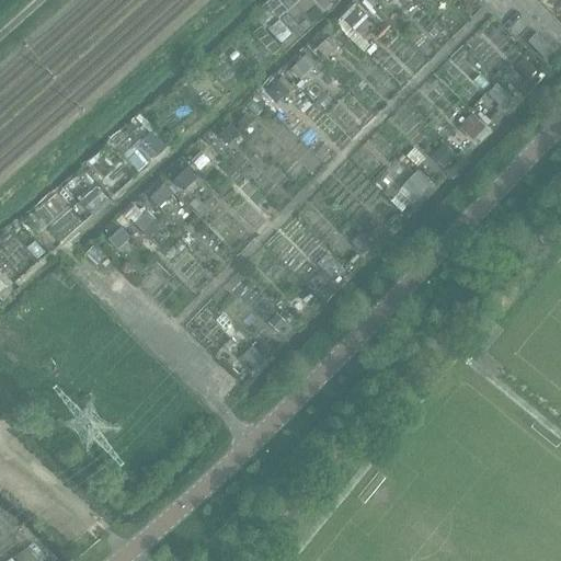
[(354,4),(341,18),(351,27),(364,14),(354,4)]
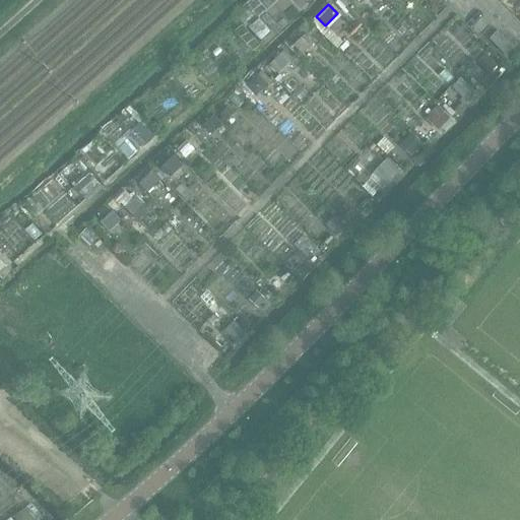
[(250,9),(238,19),(243,26),(256,15),(250,9)]
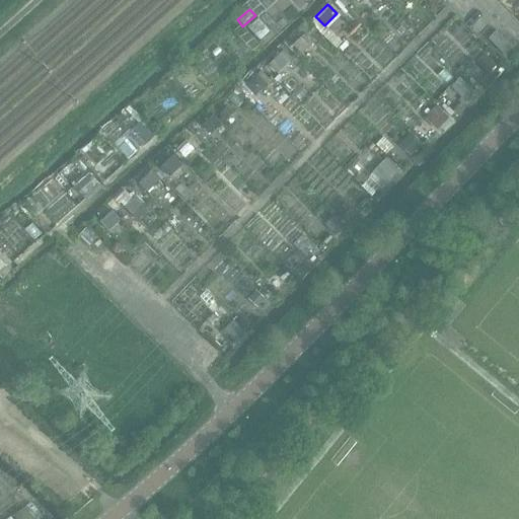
[(258,19),(248,28),(260,41),(270,31),(258,19)]
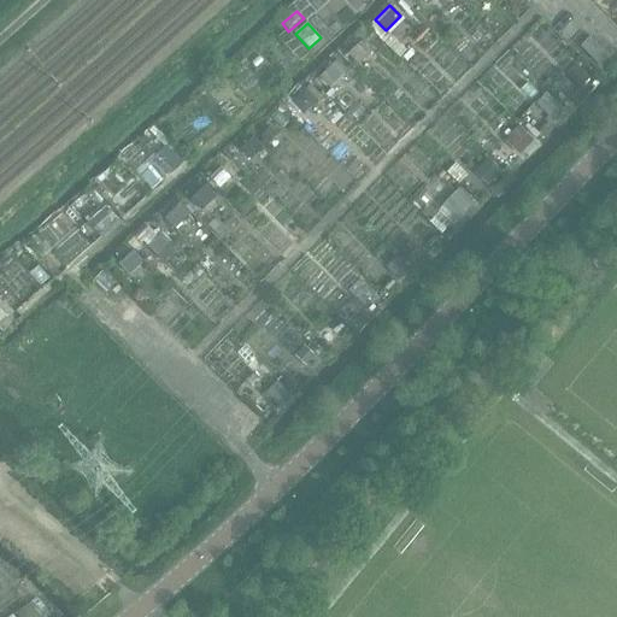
[(589,37),(581,46),(599,65),(609,56),(589,37)]
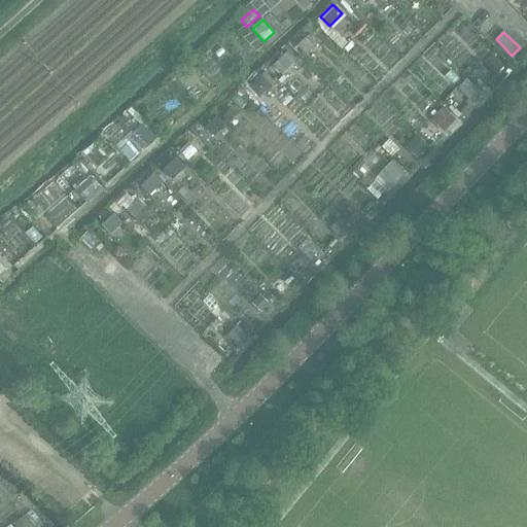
[(308,35),(296,46),(307,57),(318,46),(308,35)]
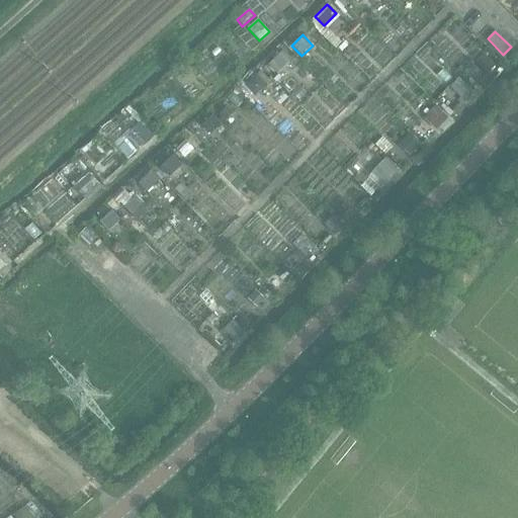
[(282,51),(267,65),(277,76),(289,64),(289,63),(291,60),(282,51)]
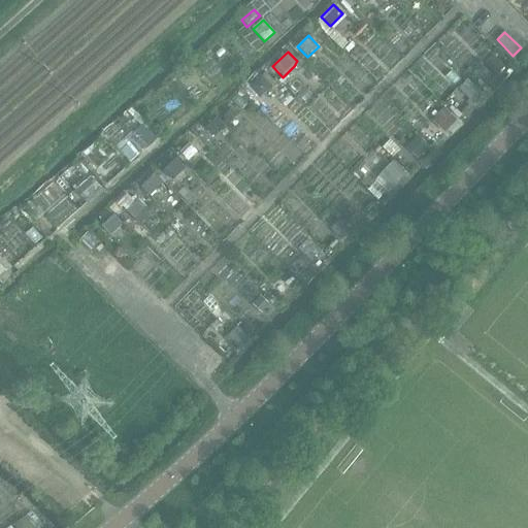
[(492,56),(483,65),(494,76),(503,68),(492,56)]
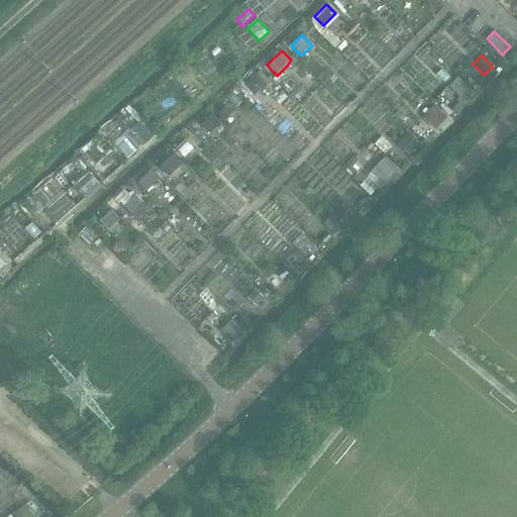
[(260,72),(244,86),(252,95),(256,95),(270,82),(260,72)]
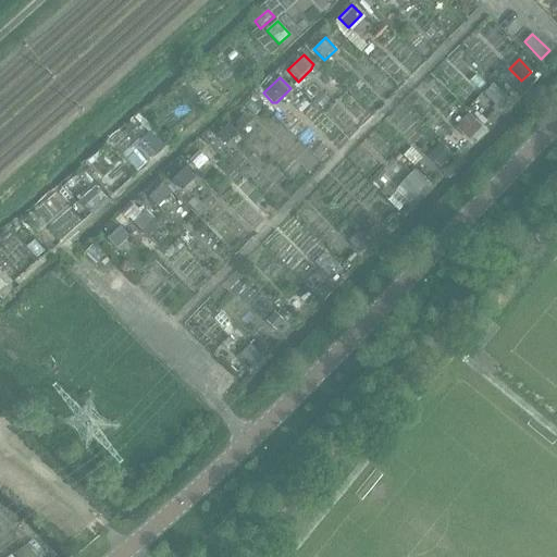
[(492,85),(485,93),(497,103),(504,96),(492,85)]
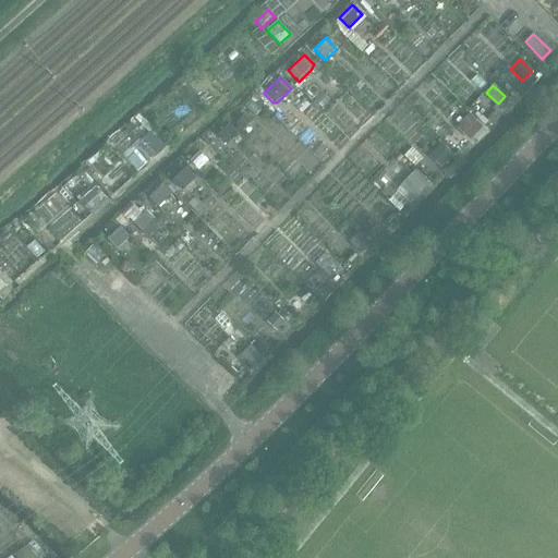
[(324,95),(316,102),(322,108),(329,100),(324,95)]
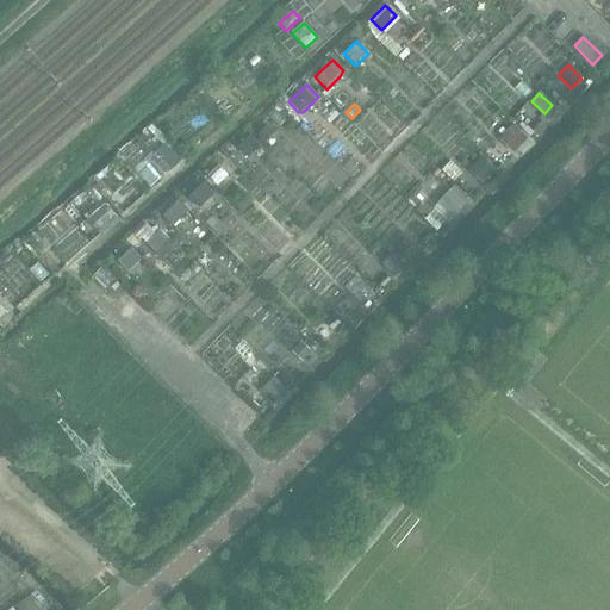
[(332,110),(324,118),(330,124),(338,116),(332,110)]
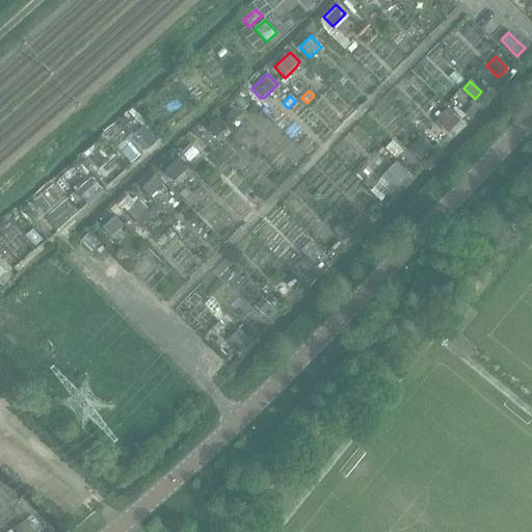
[(242,98),(236,104),(243,111),(249,105),(242,98)]
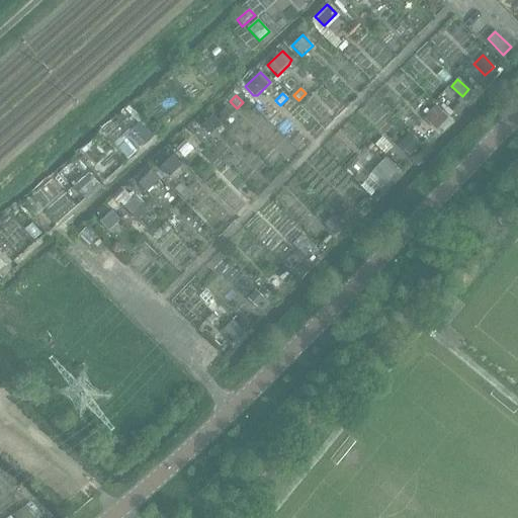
[(436,106),(426,116),(438,127),(447,118),(436,106)]
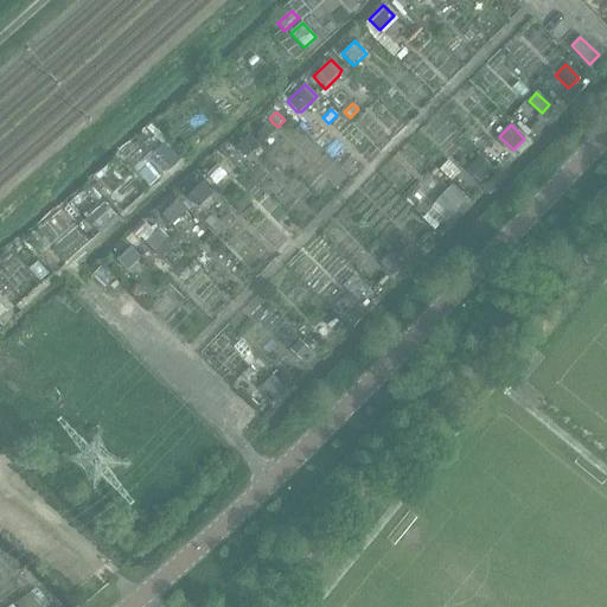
[(266,127),(260,134),(266,140),(272,133),(266,127)]
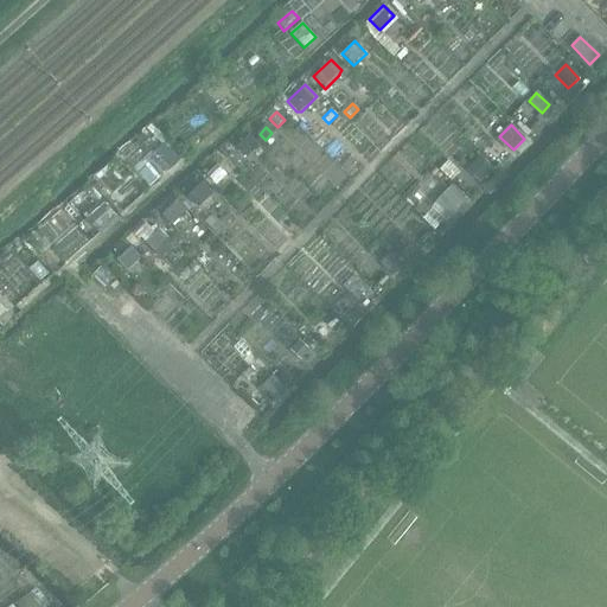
[(250,134),(235,147),(244,158),(259,145),(250,134)]
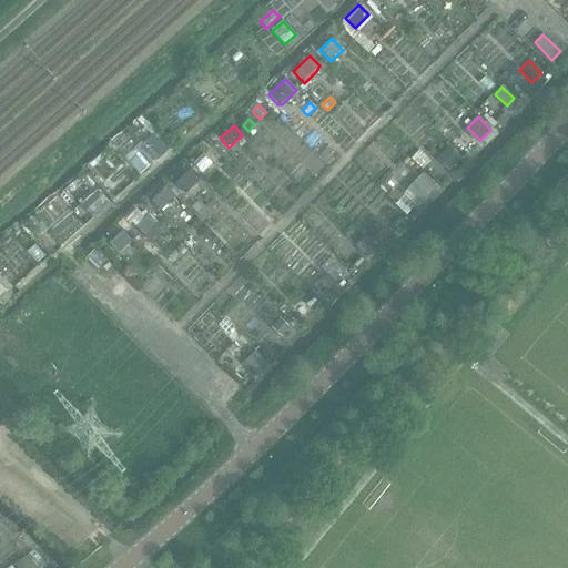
[(153,134),(143,144),(158,160),(168,151),(153,134)]
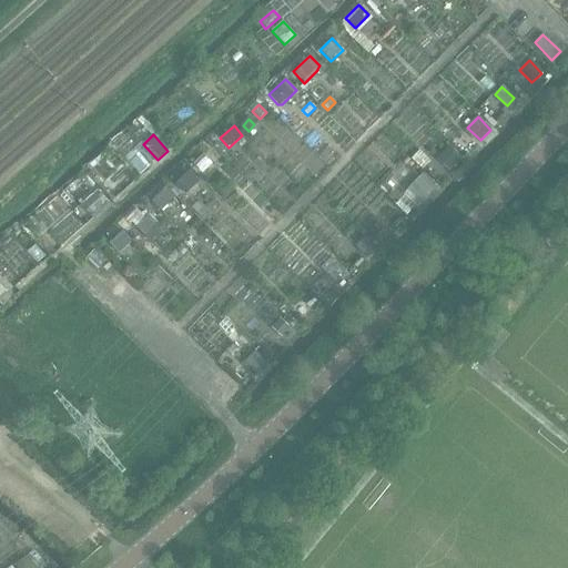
[(449,148),(440,156),(452,168),(460,158),(449,148)]
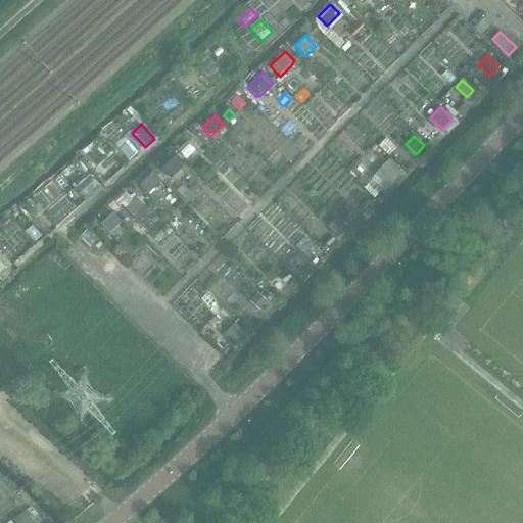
[(386,139),(379,147),(388,156),(395,148),(386,139)]
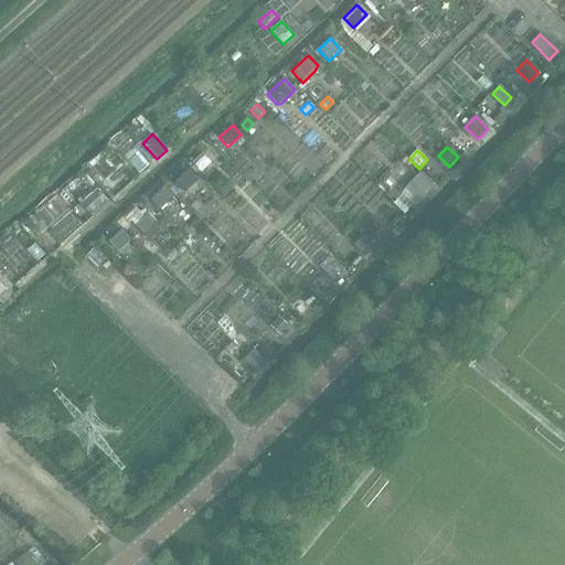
[(91,164),(84,171),(98,187),(105,180),(91,164)]
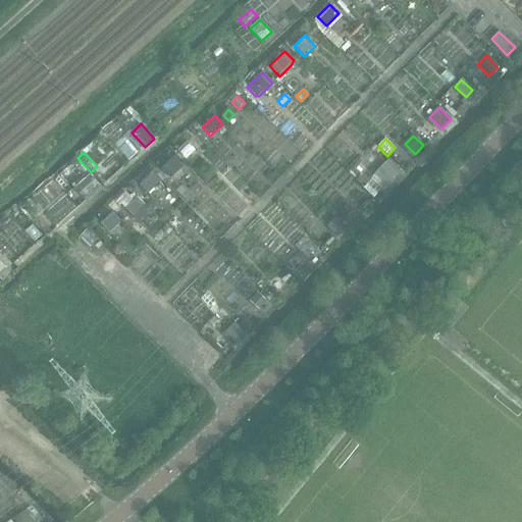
[(174,157),(161,169),(170,178),(183,166),(174,157)]
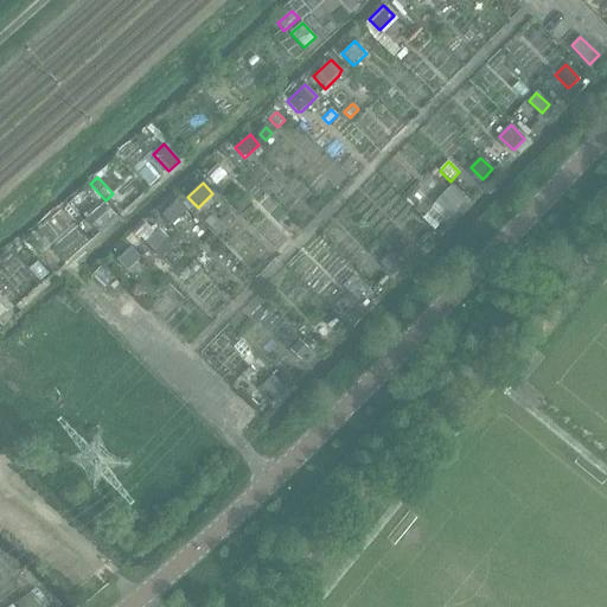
[(451,186),(441,197),(457,211),(466,200),(451,186)]
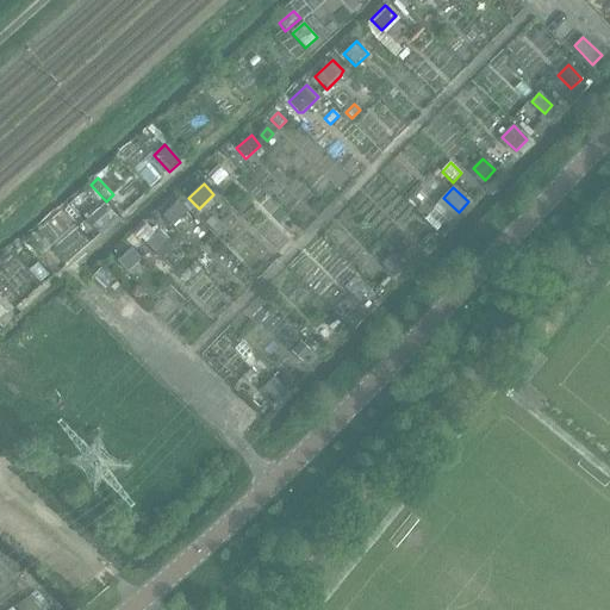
[(179,200),(162,216),(173,226),(188,211),(179,200)]
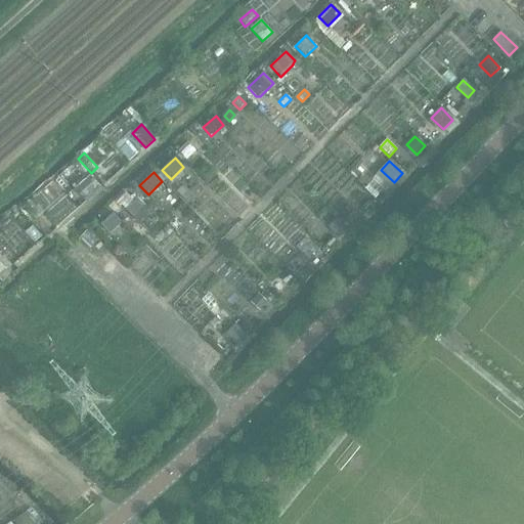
[(90,175),(74,189),(84,201),(100,187),(90,175)]
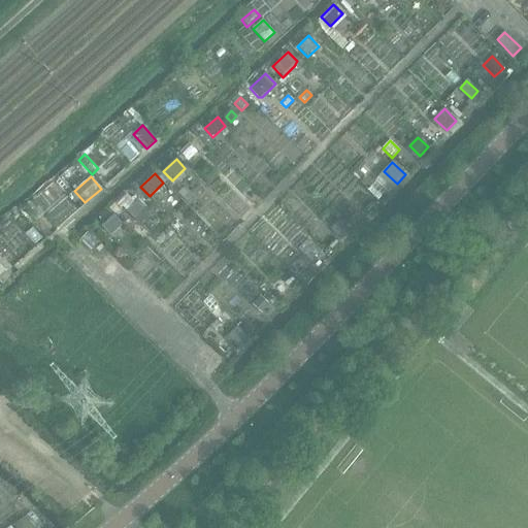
[(138,199),(126,210),(134,219),(146,207),(138,199)]
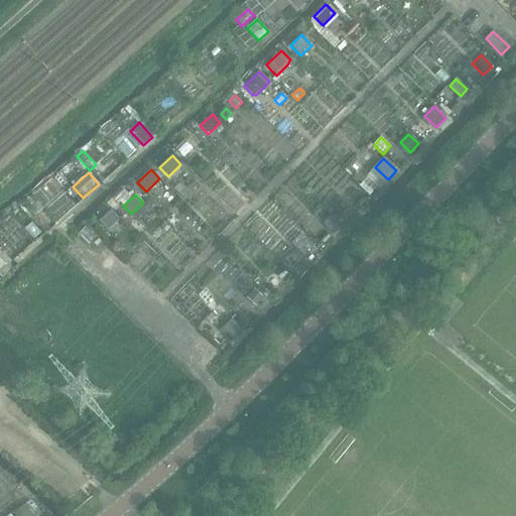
[(111,211),(100,222),(108,231),(120,220),(111,211)]
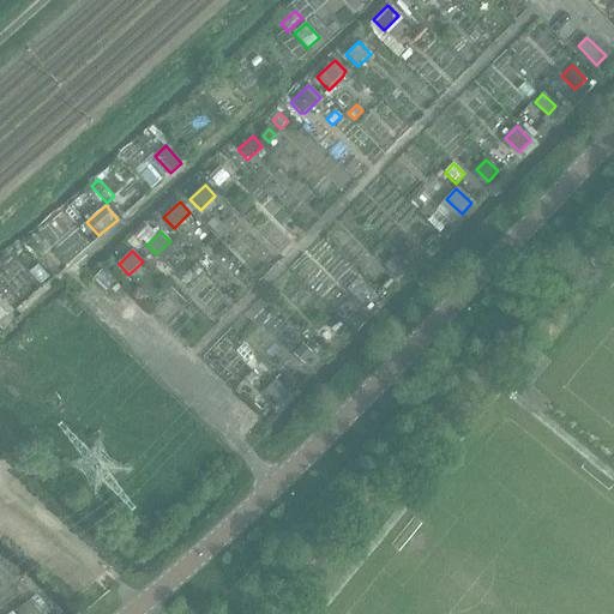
[(396,258),(386,268),(396,278),(407,269),(396,258)]
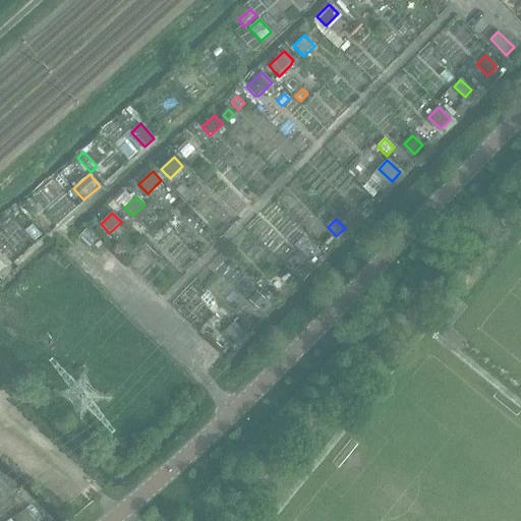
[(85,230),(78,237),(90,248),(97,240),(85,230)]
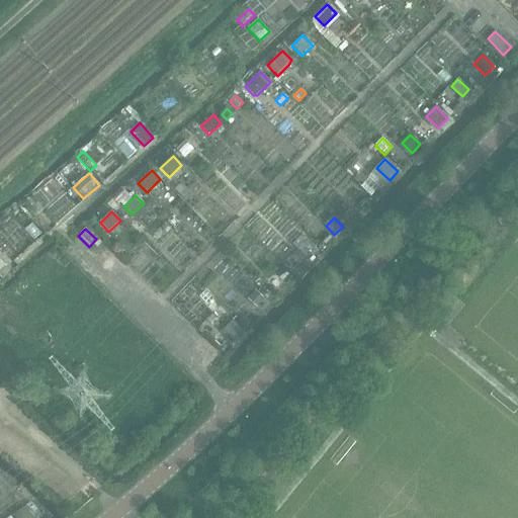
[(301,235),(292,245),(305,256),(314,246),(301,235)]
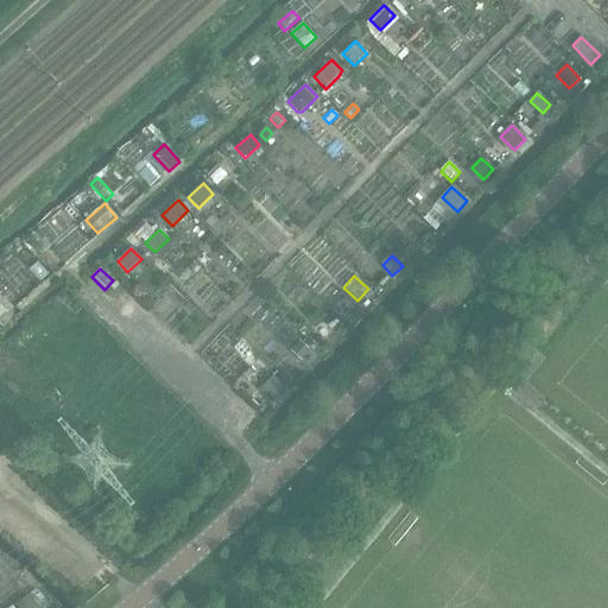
[(317,321),(314,323),(322,331),(325,335),(337,323),(325,311),(317,321)]
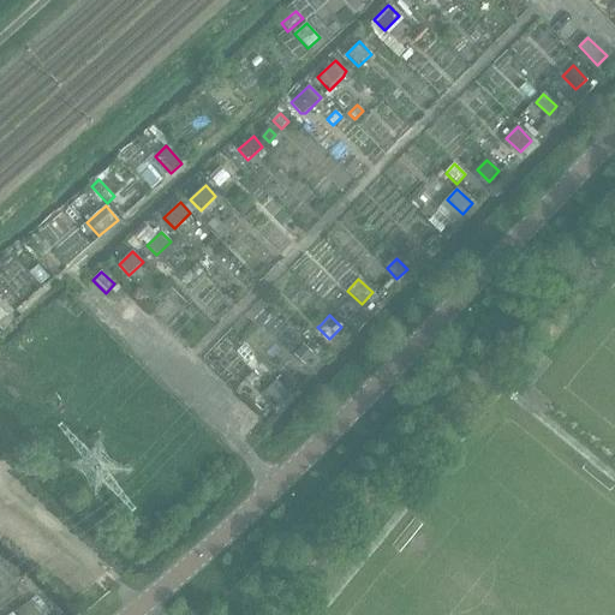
[(244,345),(237,352),(246,363),(254,356),(244,345)]
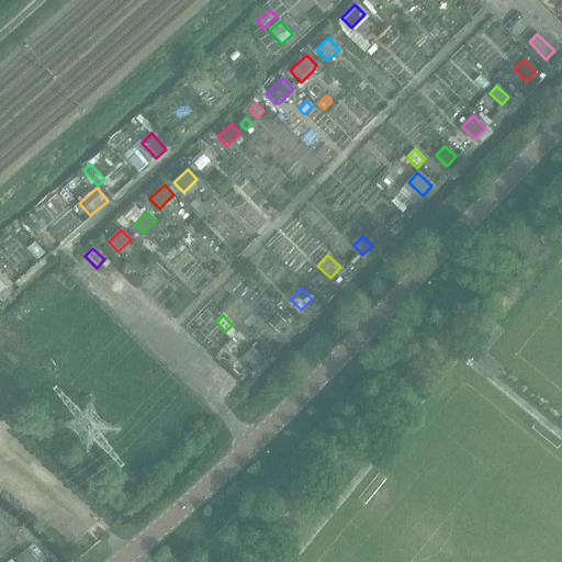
[(277,315),(269,324),(279,334),(287,324),(277,315)]
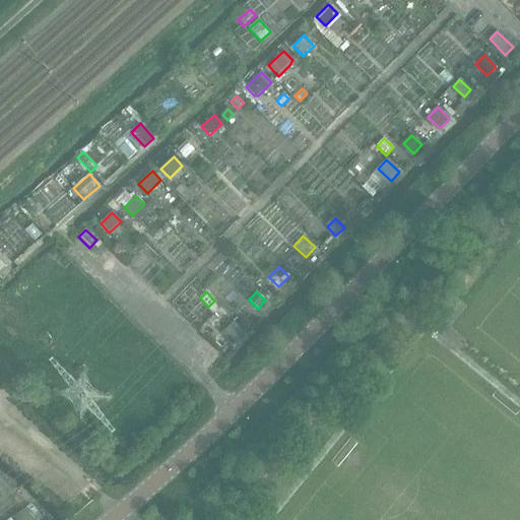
[(233,322),(223,330),(238,344),(246,335),(245,334),(249,330),(236,317),(232,321),(233,322)]
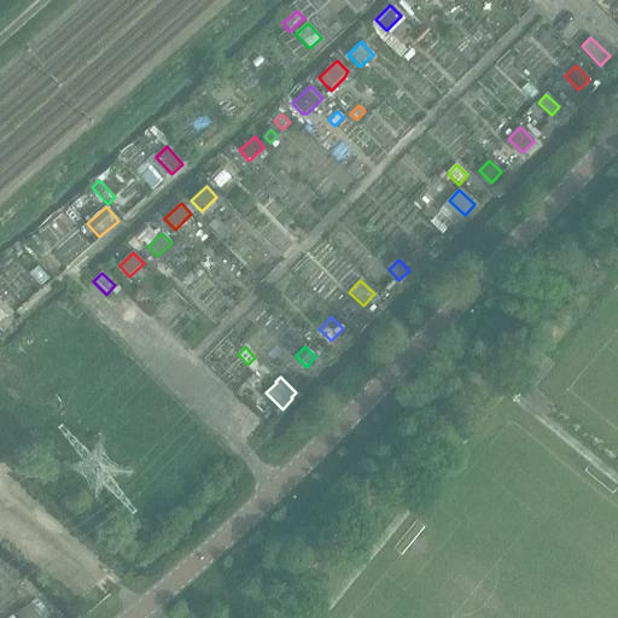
[(41,617),(31,604),(13,616),(13,617),(41,617)]
